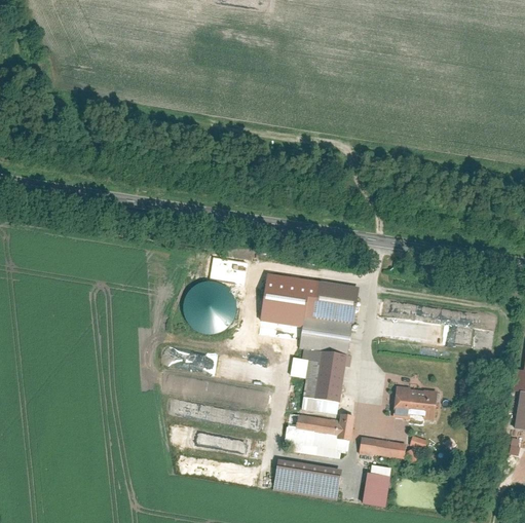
[(238,324),(225,275),(177,288),(189,332),(208,327),(209,332),(238,324)]
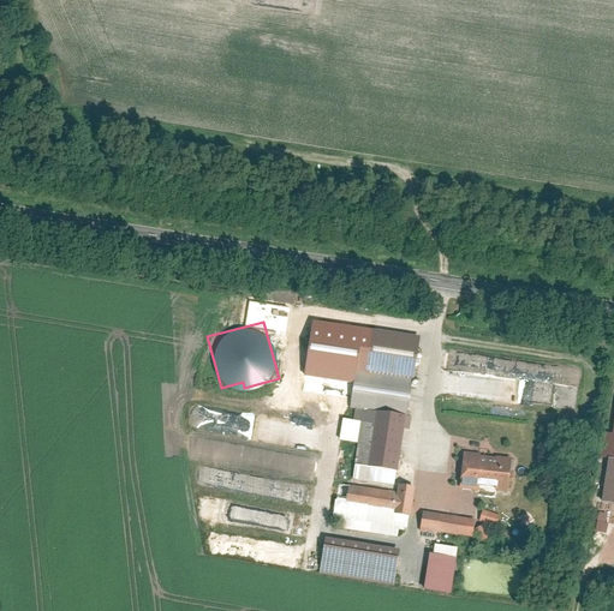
[(421,334),(371,327),(365,367),(365,370),(412,377),(413,377),(421,334)]
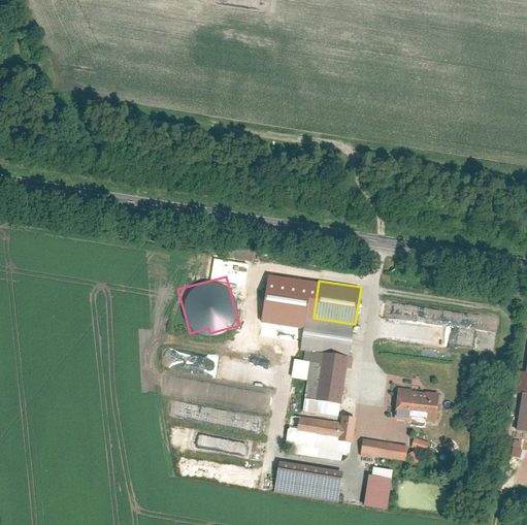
[(349,357),(354,324),(314,318),(314,316),(305,315),(300,349),(304,350),(349,357)]
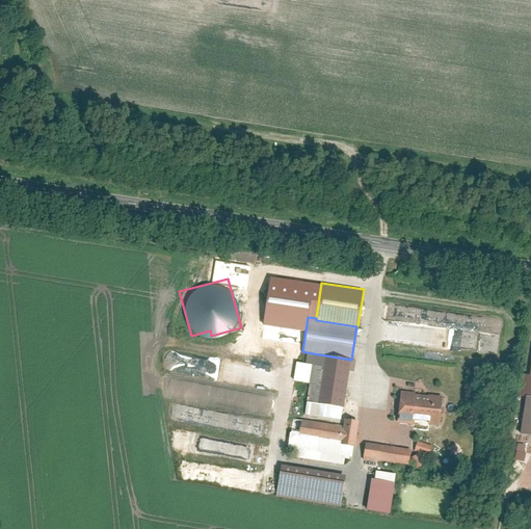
[(351,360),(307,352),(306,362),(296,361),(293,379),(310,382),(307,401),(344,406),(351,360)]
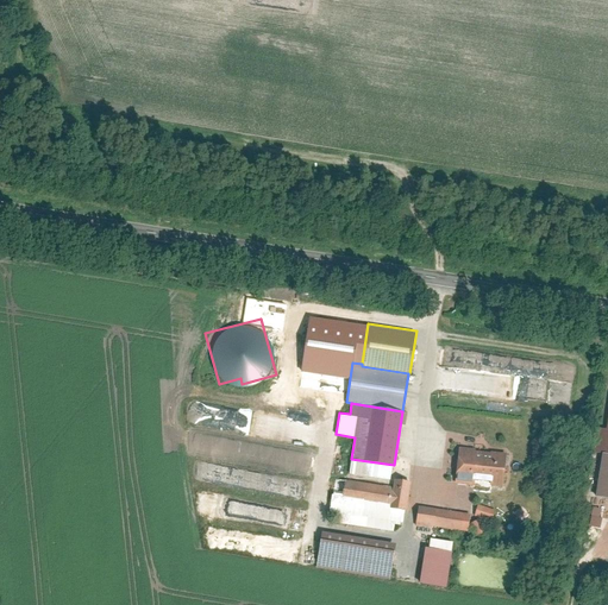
[(607,428),(599,427),(594,452),(602,453),(607,453),(607,428)]
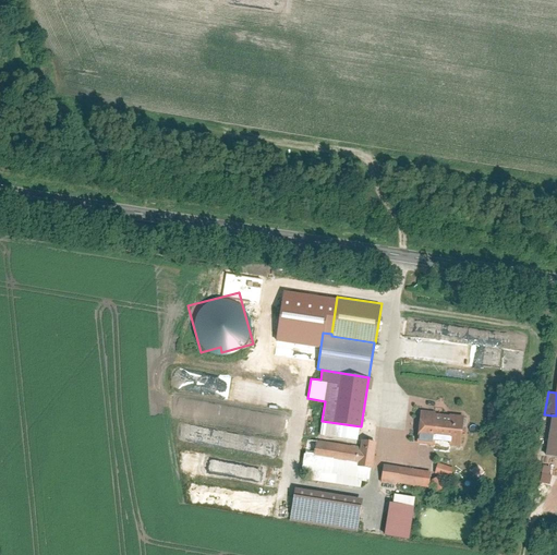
[(422,406),(418,441),(460,446),(464,411),(422,406)]
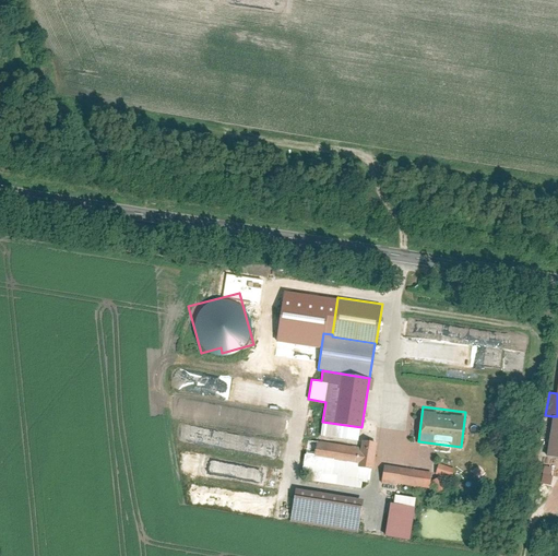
[(557,416),(553,416),(546,456),(557,458),(557,416)]
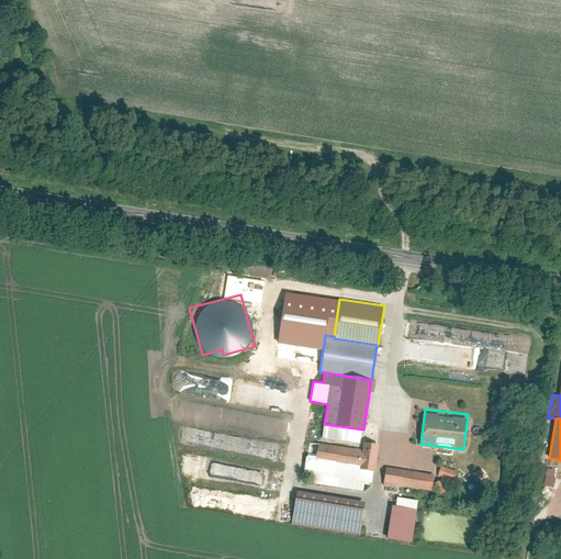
[(362,447),(307,439),(305,457),(361,465),(360,469),(376,471),(380,444),(363,442),(362,447)]
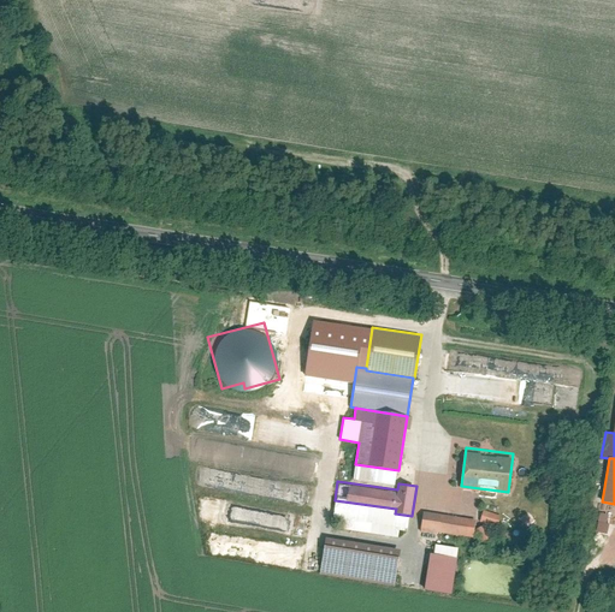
[(484,507),(480,520),(498,526),(502,514),(484,507)]
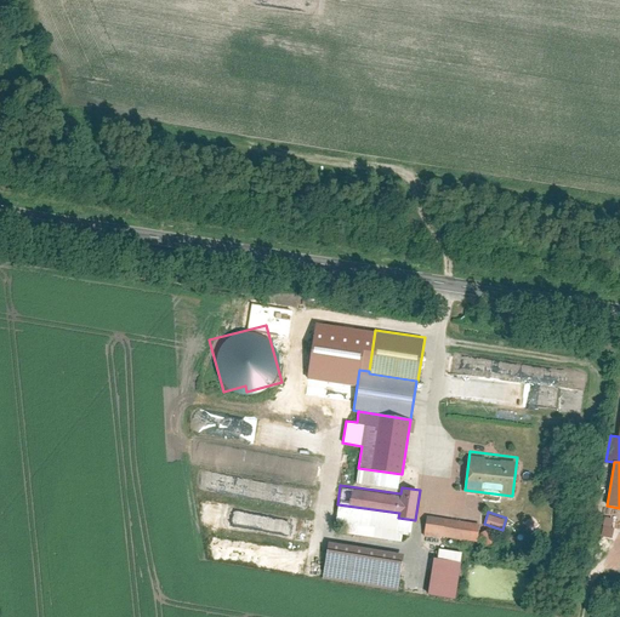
[(481,521),(426,514),(424,533),(477,541),(481,521)]
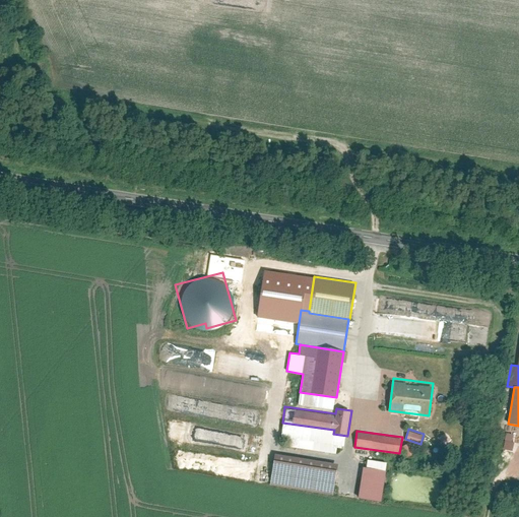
[(416,452),(411,441),(401,445),(406,456),(416,452)]
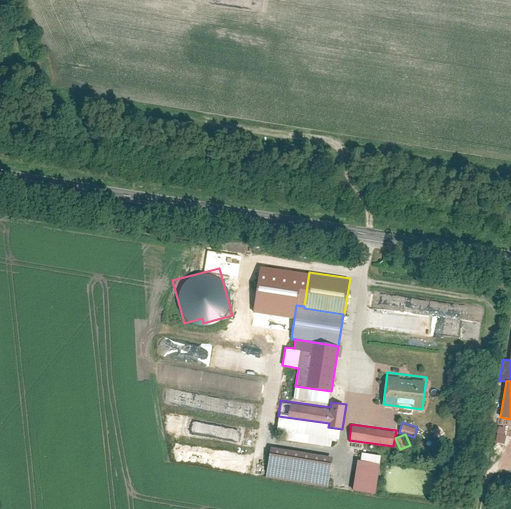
[(333,456),(270,446),(265,477),(328,487),(333,456)]
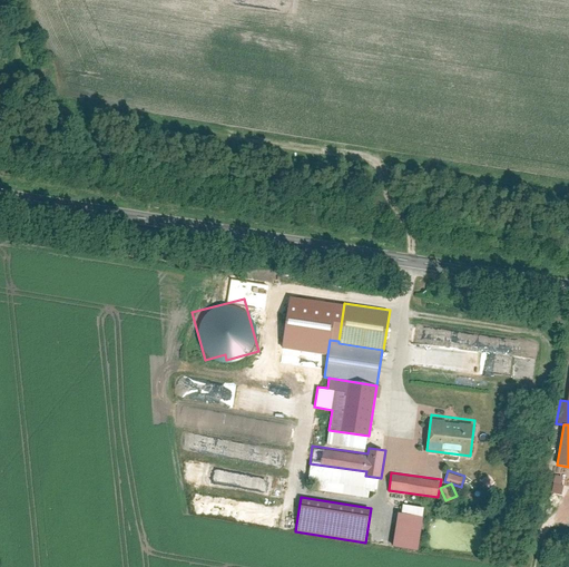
[(424,506),(402,502),(401,512),(398,512),(392,546),(418,549),(424,506)]
